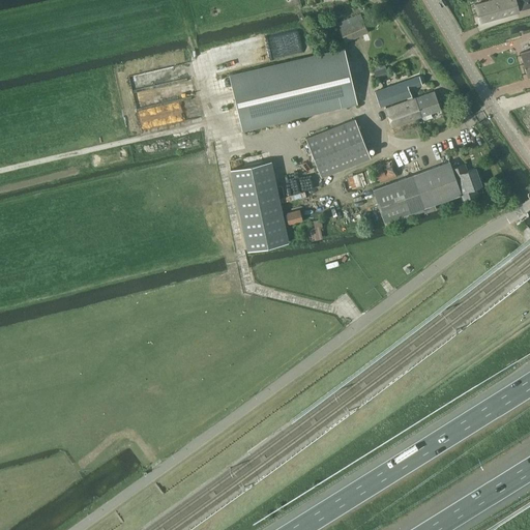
[(479,23),(519,12),(516,0),(493,0),(475,5),(479,23)]
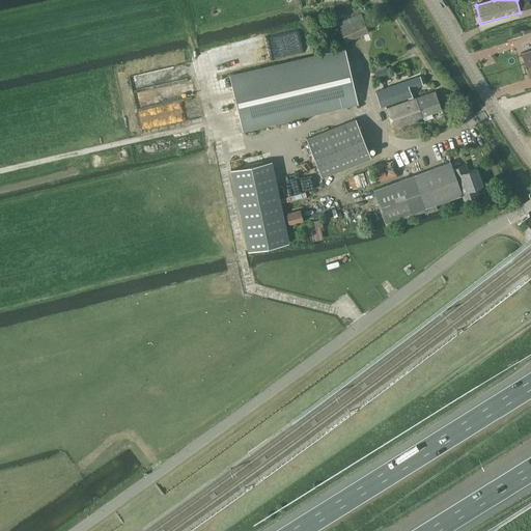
[(338,24),(346,43),(369,32),(361,15),(338,24)]
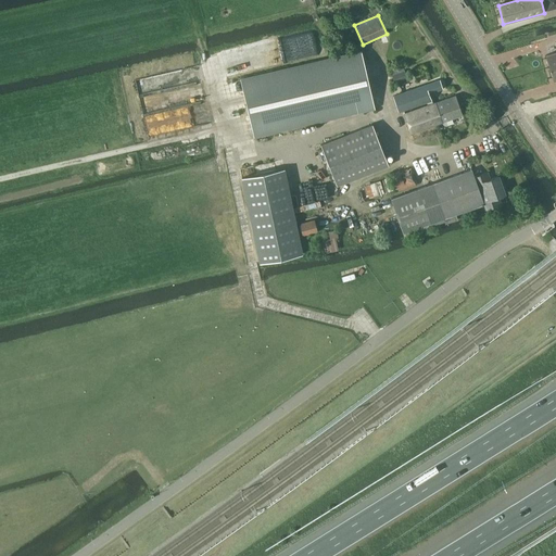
[(374,108),(362,52),(241,81),(254,136),(374,108)]
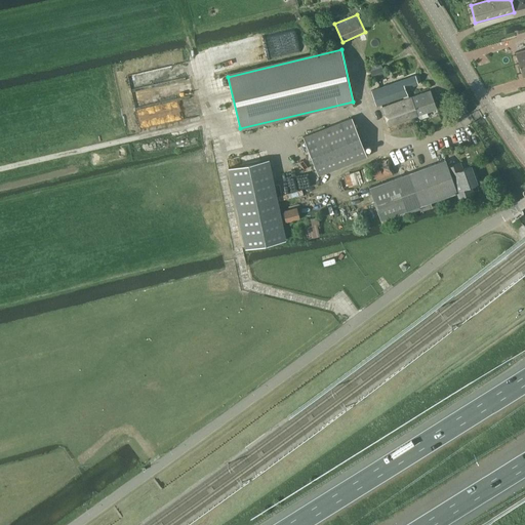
[(524,49),(516,52),(519,65),(524,63),(524,49)]
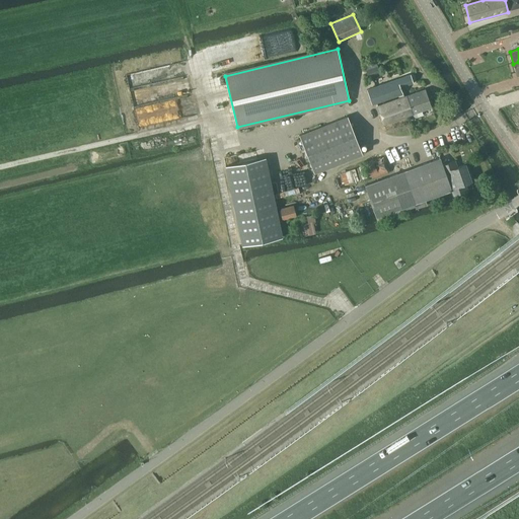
[(375,62),(365,66),(367,70),(366,71),(369,78),(381,74),(378,67),(377,67),(375,62)]
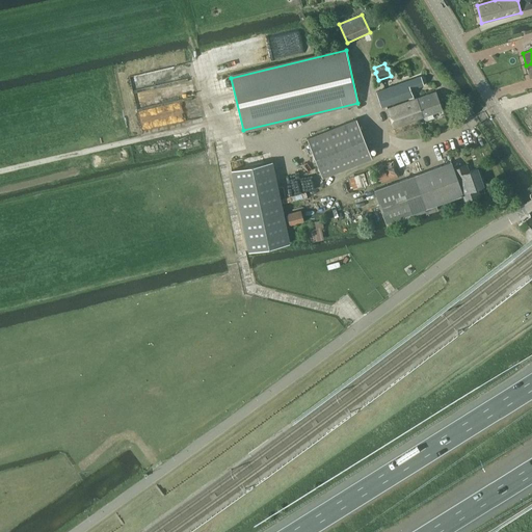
[(409,101),(387,108),(394,127),(443,110),(436,91),(415,99),(410,89),(424,85),(421,76),(376,91),(381,107),(408,98),(409,101)]
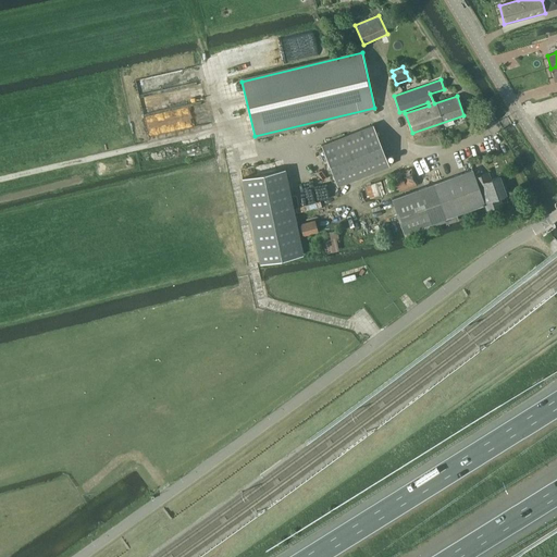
[(322,145),(337,185),(390,165),(373,125),(322,145)]
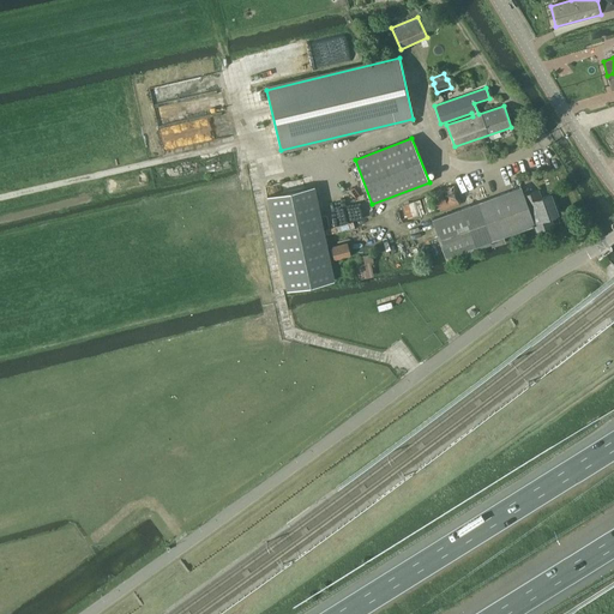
[(432,193),(438,211),(459,204),(455,185),(432,193)]
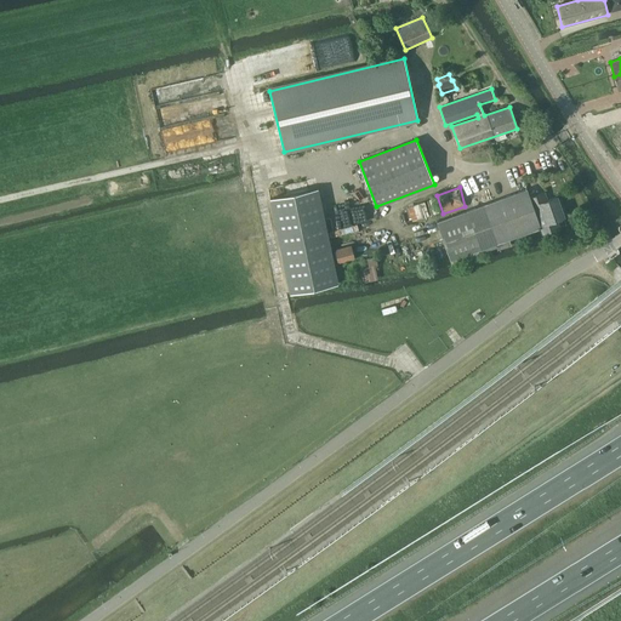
[(318,188),(269,199),(290,294),(339,284),(318,188)]
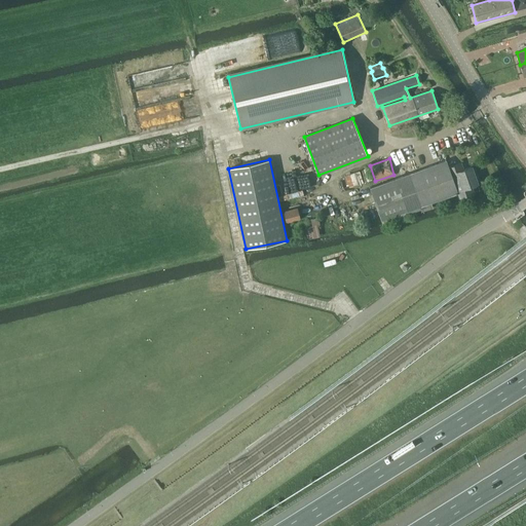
[(393,179),(370,187),(382,219),(383,222),(397,217),(411,212),(420,209),(421,212),(433,208),(430,202),(457,193),(458,198),(475,192),(472,185),(479,183),(473,166),(463,170),(461,162),(449,167),(447,160),(393,179)]
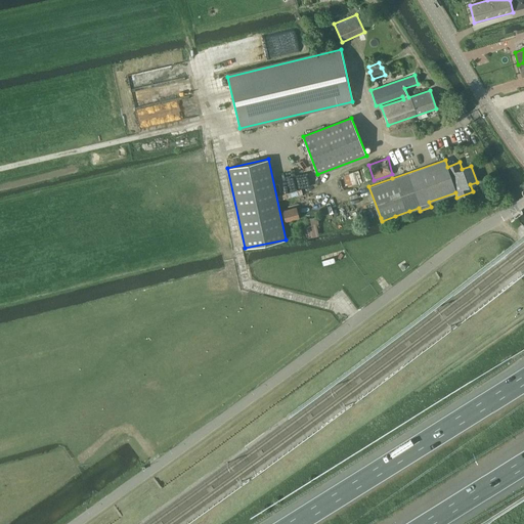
[(300,218),(297,207),(282,210),(286,222),(300,218)]
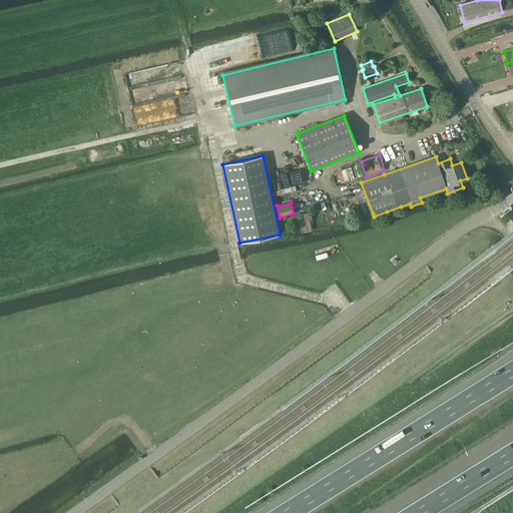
[(362,215),(358,204),(351,207),(355,218),(362,215)]
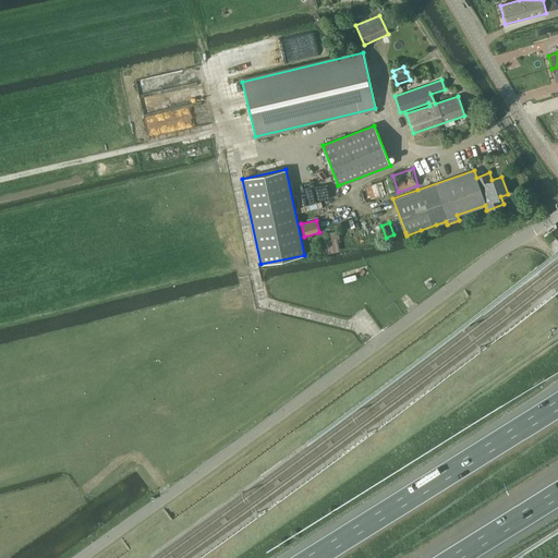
[(337,238),(324,241),(326,254),(340,251),(337,238)]
